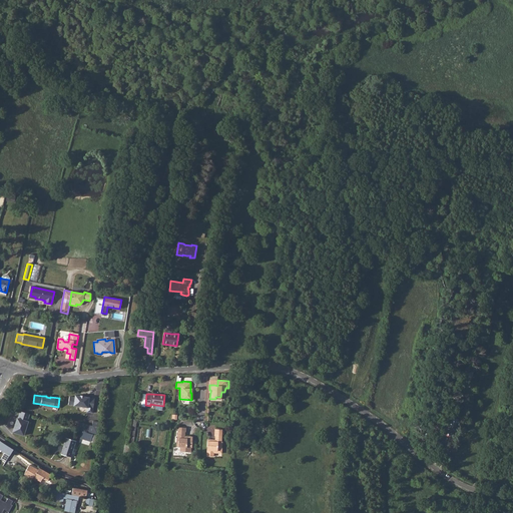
[(87,412),(92,413),(94,399),(80,395),(80,396),(75,395),(75,397),(70,396),(68,404),(74,405),(87,408),(87,412)]
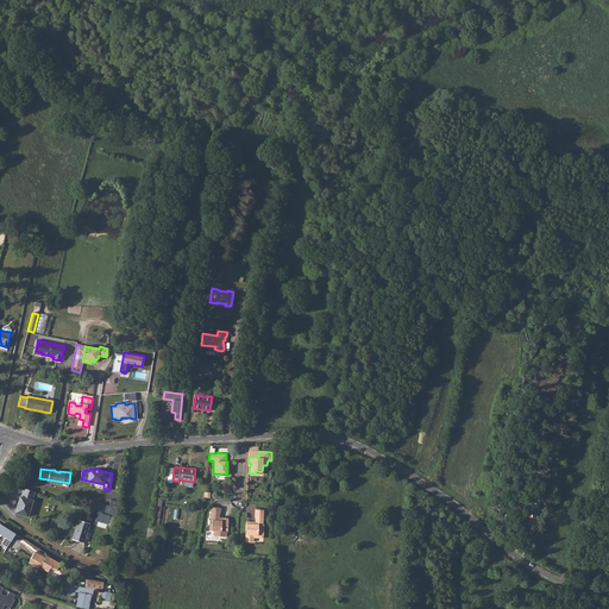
[(17,481),(27,484),(31,475),(19,471),(17,481)]
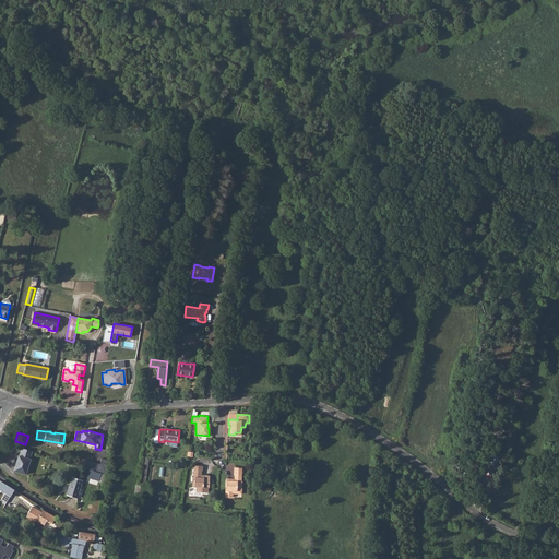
[(32,451),(22,448),(20,455),(19,455),(14,471),(25,474),(31,460),(30,459),(32,451)]
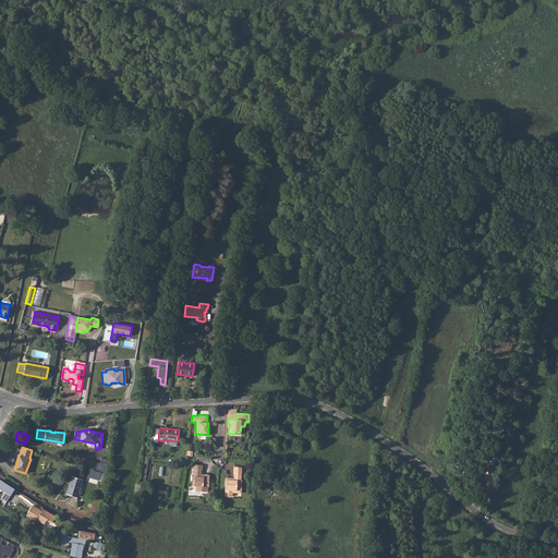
[(488,464),(499,465),(500,455),(489,453),(488,464)]
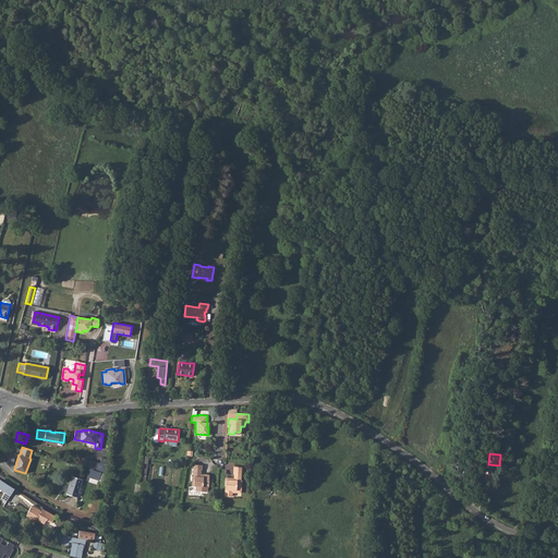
[(87,460),(85,466),(106,473),(108,459),(101,458),(100,463),(87,460)]
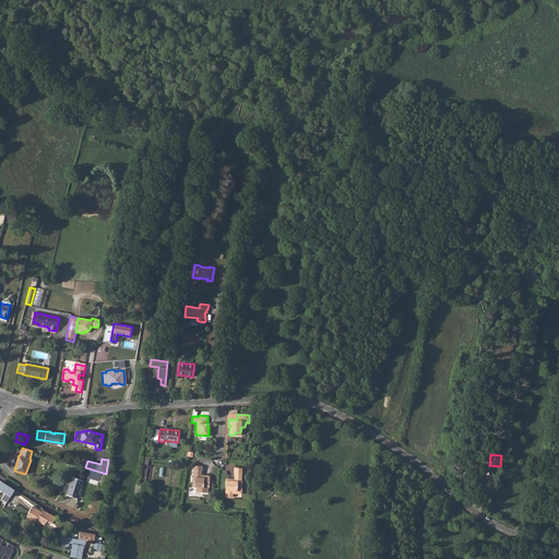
[(226,478),(225,497),(233,497),(233,494),(237,494),(237,490),(241,490),(242,467),(234,467),(234,475),(235,475),(235,479),(235,480),(232,480),(232,479),(226,478)]
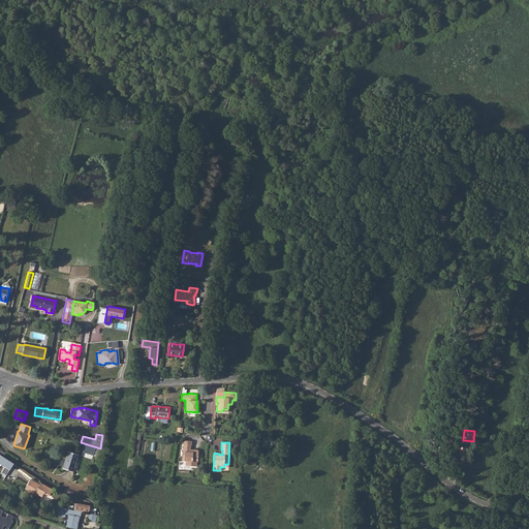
[(83,452),(93,455),(96,447),(86,444),(83,452)]
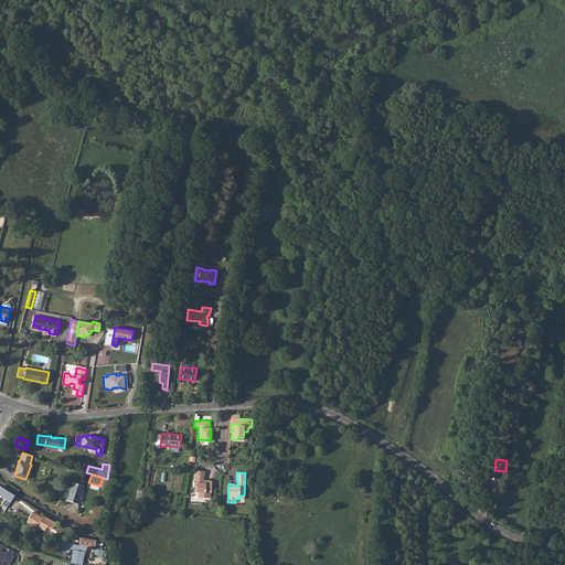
[(194,482),(194,492),(199,492),(198,498),(211,498),(211,493),(212,493),(212,481),(206,480),(205,482),(203,482),(203,480),(204,476),(195,475),(195,482),(194,482)]
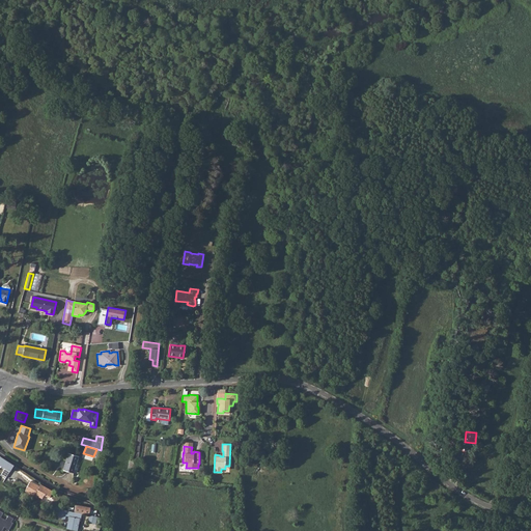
[(68,453),(63,470),(73,473),(78,456),(68,453)]
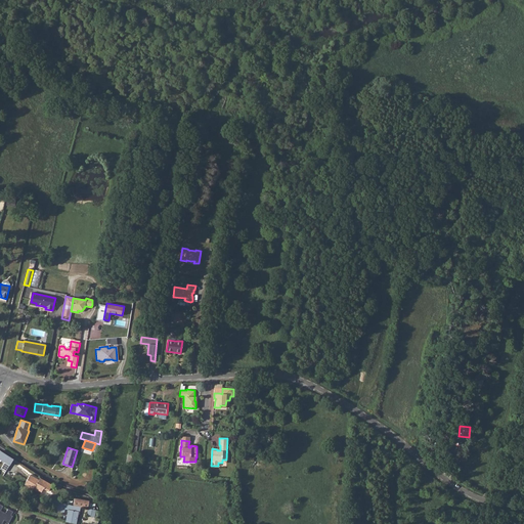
[(0,457),(6,463),(2,469),(5,471),(13,459),(1,451),(0,452),(0,457)]
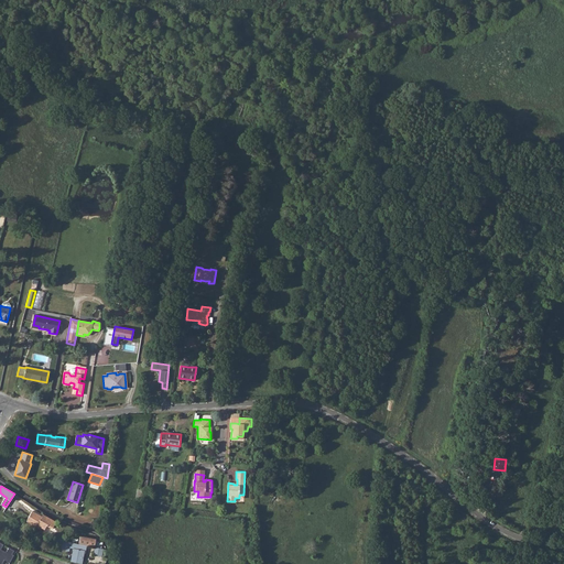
[(36,525),(44,530),(46,525),(52,529),(56,522),(46,517),(44,519),(42,518),(42,517),(33,511),(32,511),(26,521),(36,527),(36,525)]
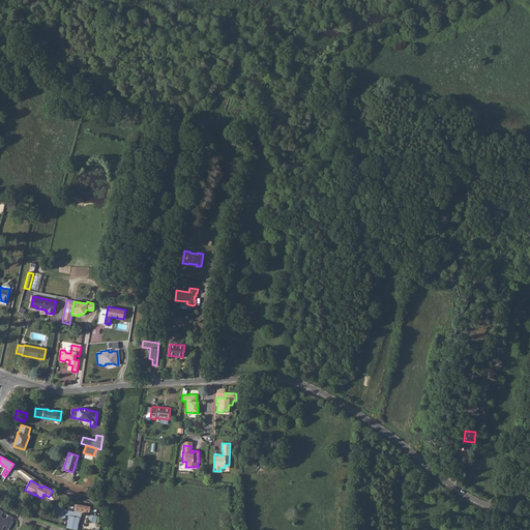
[(84,496),(93,499),(95,489),(88,488),(86,491),(84,496)]
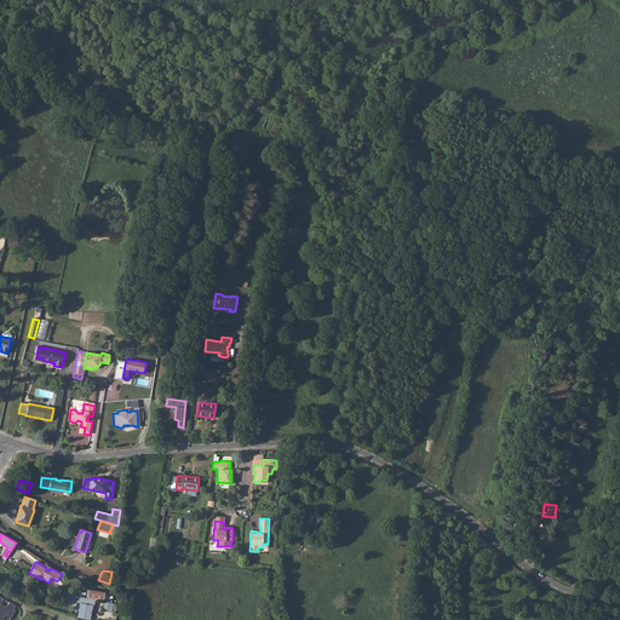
[(89,589),(86,597),(96,600),(103,601),(105,592),(89,589)]
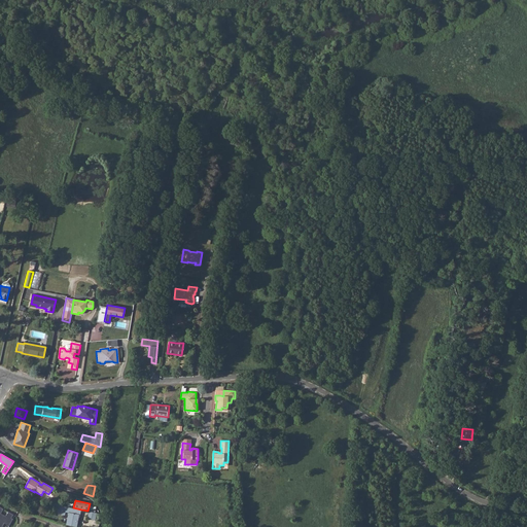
[(79,517),(81,510),(73,507),(67,506),(55,503),(53,513),(65,515),(66,512),(68,513),(66,525),(76,526),(78,517),(79,517)]
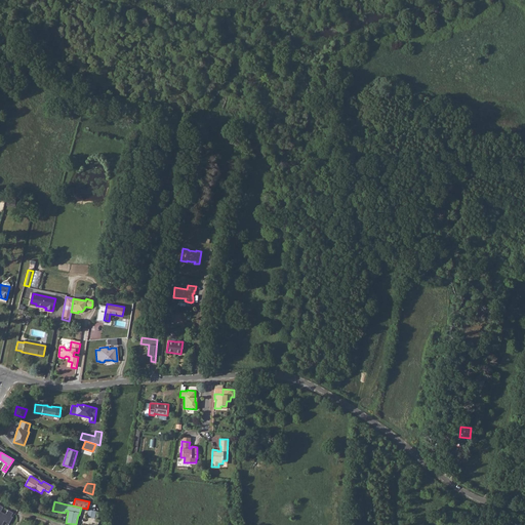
[(0,524),(3,524),(5,521),(9,524),(13,517),(12,516),(13,513),(8,510),(6,514),(1,511),(3,507),(0,505),(0,524)]
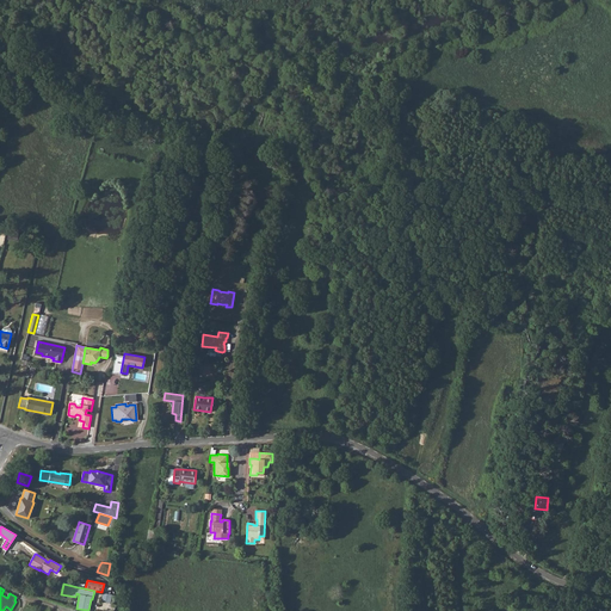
[(100,602),(110,604),(111,594),(103,593),(100,602)]
